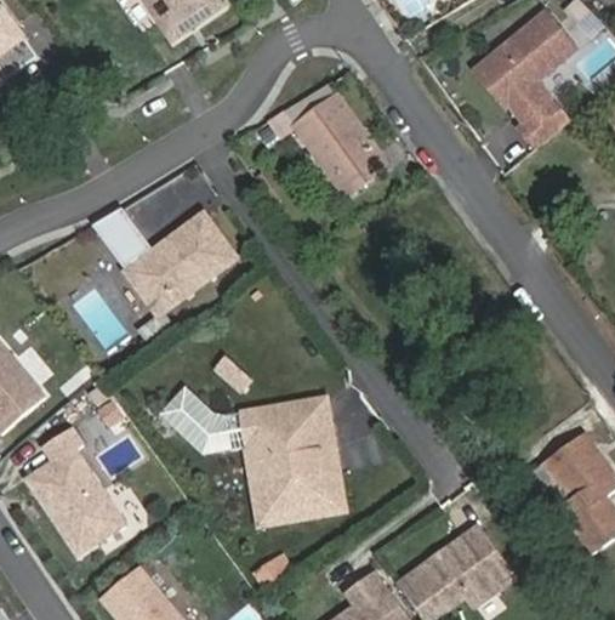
[(0,75),(4,73),(0,68),(0,60),(32,39),(6,3),(4,4),(0,0),(0,75)]
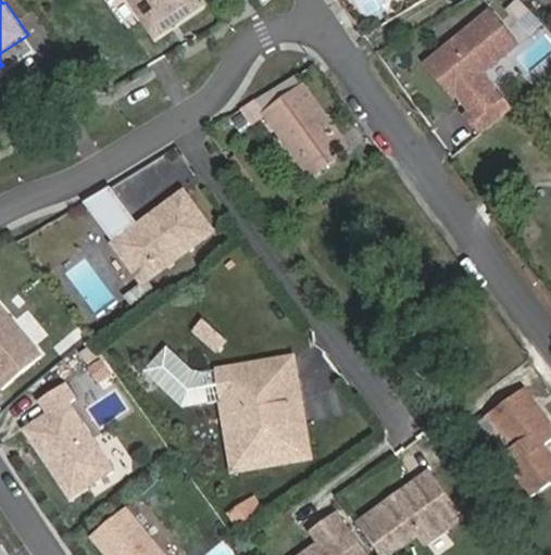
[(126,0),(153,40),(207,3),(203,0),(126,0)]
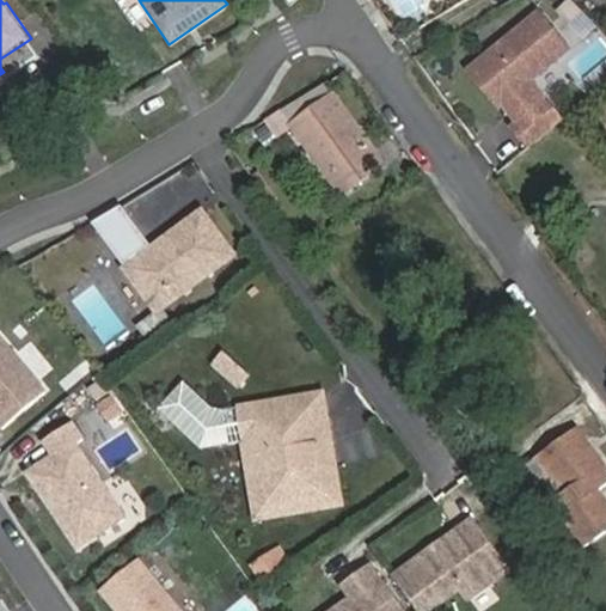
[(534,14),(466,69),(493,102),(497,97),(514,118),(509,122),(507,124),(524,146),(556,120),(539,98),(537,99),(526,85),(526,74),(561,47),(534,14)]
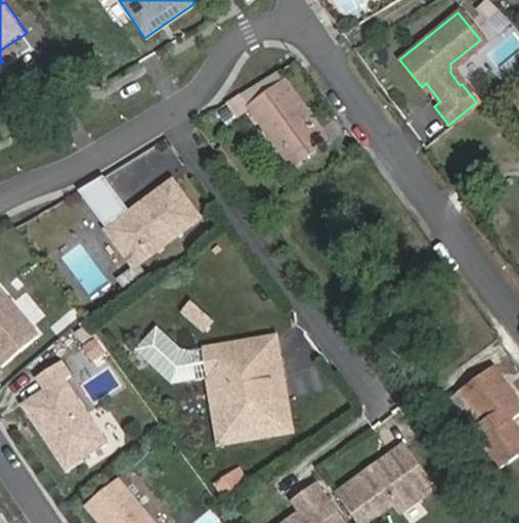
[(238,94),(246,105),(289,165),(325,139),(273,72),(238,94)]
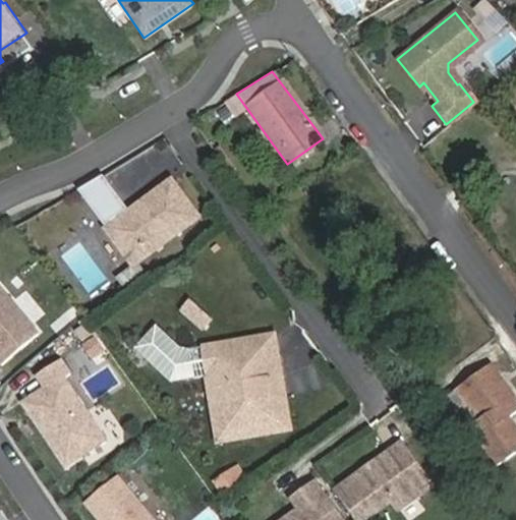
[(419,87),(434,104),(438,101),(423,82),(419,87)]
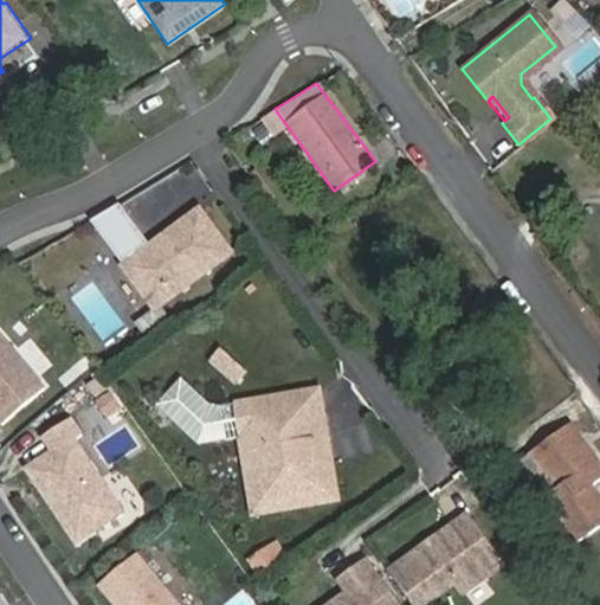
[(270,133),(284,122),(275,109),(260,117),(270,133)]
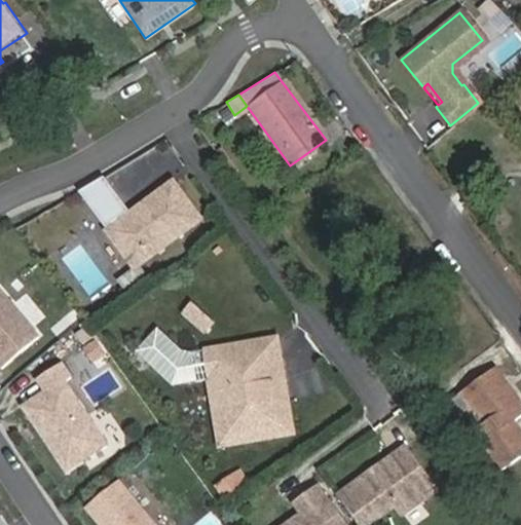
[(100,177),(75,191),(86,208),(88,205),(102,224),(107,221),(109,224),(103,229),(129,266),(195,218),(168,181),(149,195),(153,200),(125,222),(121,216),(114,221),(112,217),(123,209),(100,177)]
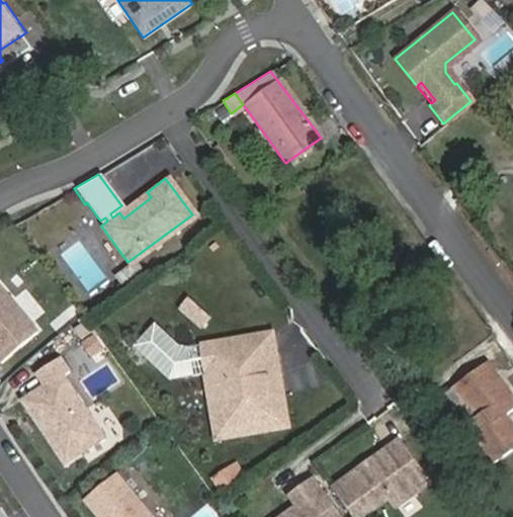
[(147,192),(119,212),(123,219),(151,197),(147,192)]
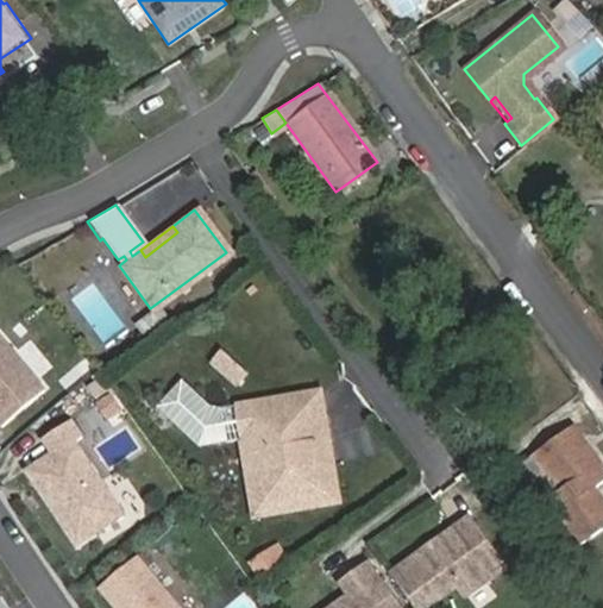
[(0,426),(2,424),(4,425),(46,389),(0,333),(0,426)]
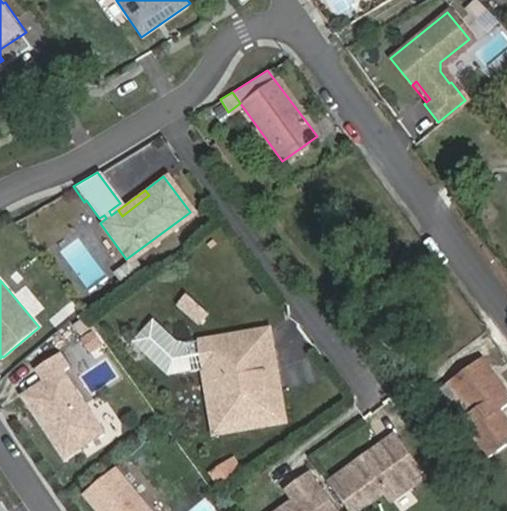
[(175,337),(152,316),(131,338),(168,371),(203,365),(205,378),(216,376),(211,339),(214,335),(187,339),(175,337)]
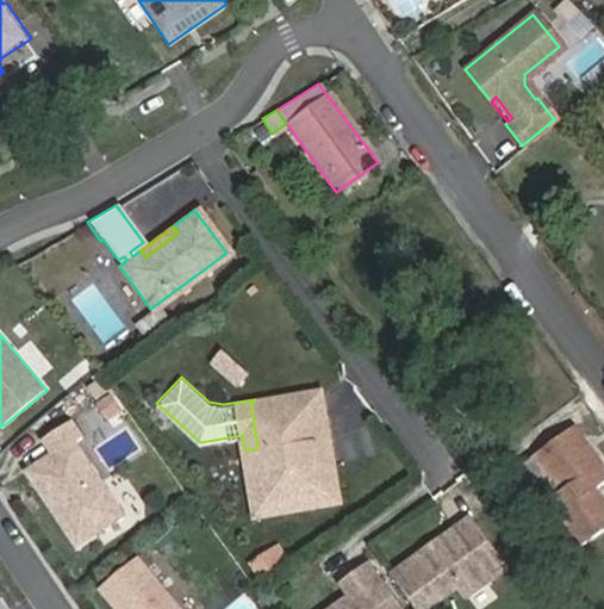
[(316,389),(293,393),(290,398),(290,404),(278,406),(278,401),(272,396),(255,399),(251,404),(257,448),(269,446),(273,470),(248,473),(254,513),(338,499),(332,460),(318,463),(315,439),(328,436),(322,393),(316,389)]
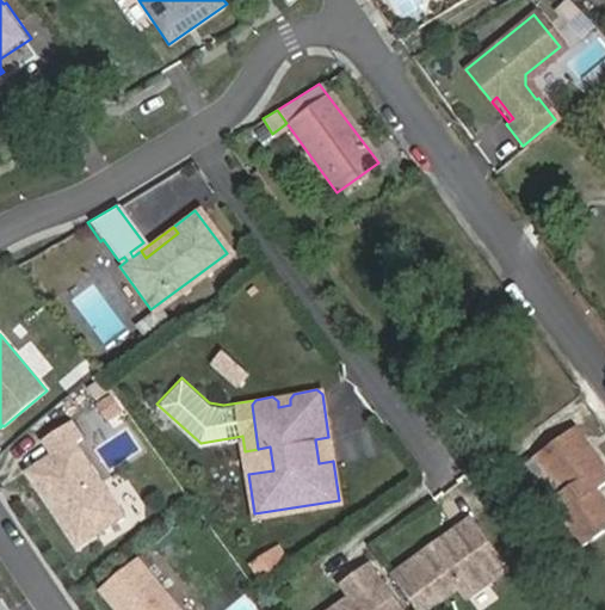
[(294,394),(272,396),(278,401),(278,407),(290,405),(290,399),(294,394)]
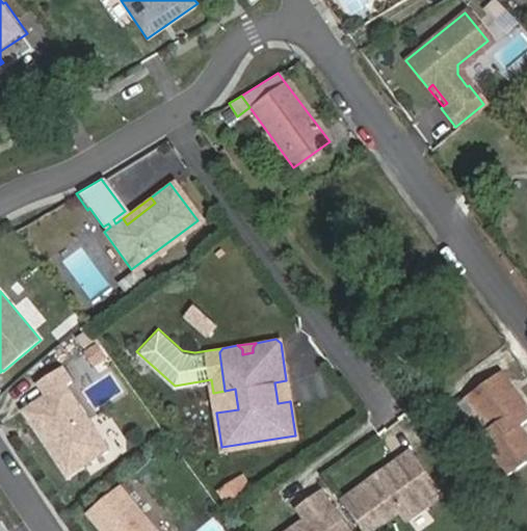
[(43,395),(21,409),(66,478),(110,449),(68,385),(73,381),(61,365),(34,382),(43,395)]
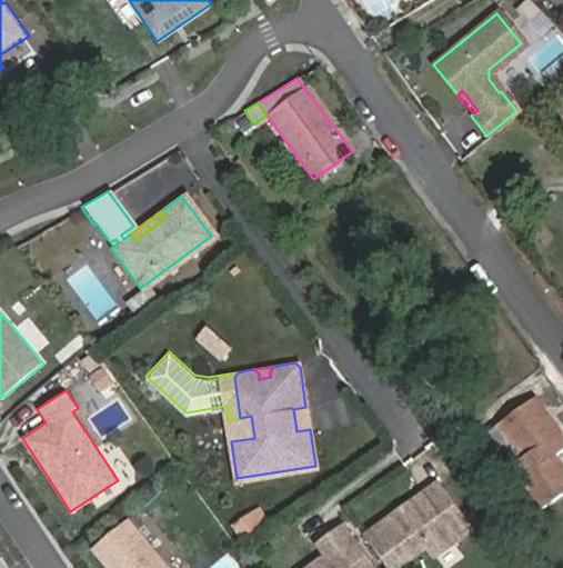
[(492,425),(519,459),(505,469),(535,510),(562,489),(562,474),(550,457),(562,446),(562,442),(530,398),(492,425)]
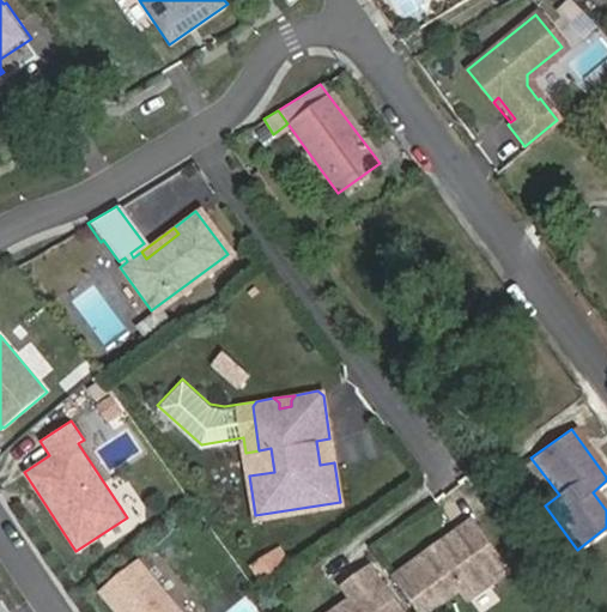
[(334,462),(329,438),(316,441),(320,465),(334,462)]
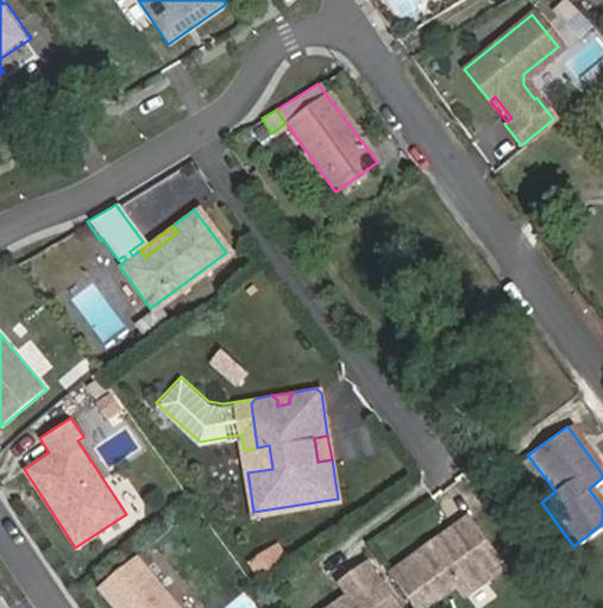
[(497,563),(462,514),(387,570),(414,607),(415,607),(451,581),(459,591),(497,563)]
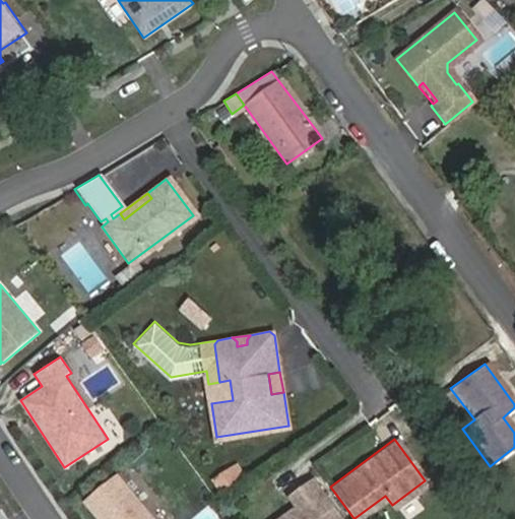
[(155,518),(117,473),(82,502),(97,518),(155,518)]
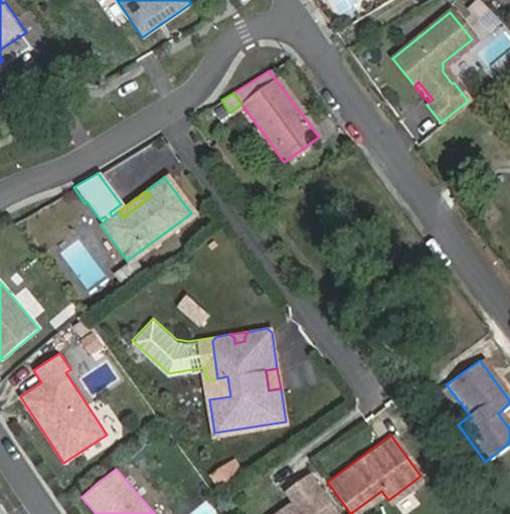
[(277,513),(333,513),(306,478),(292,488),(299,498),(291,504),(277,513)]
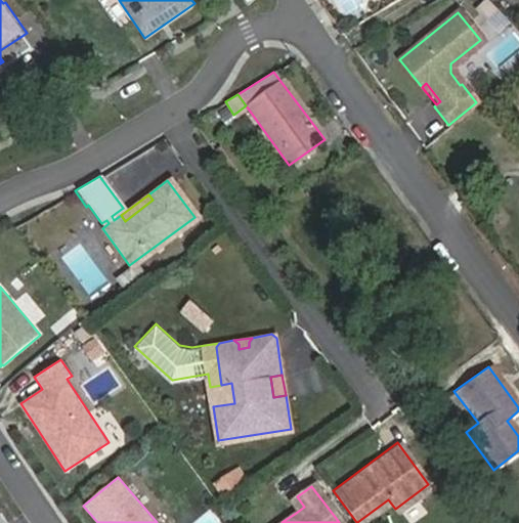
[(297,496),(289,503),(296,513),(304,507),(297,496)]
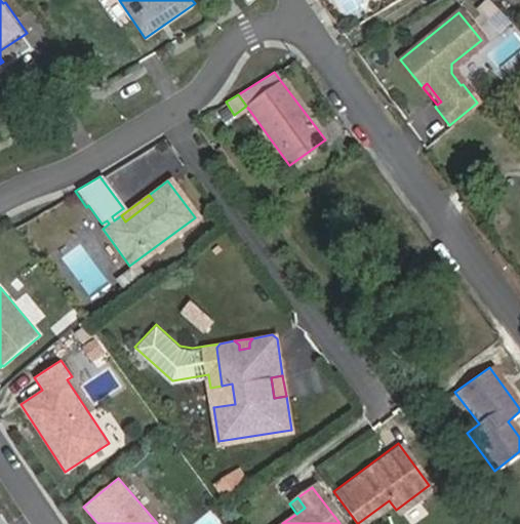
All buildings are outlined.
